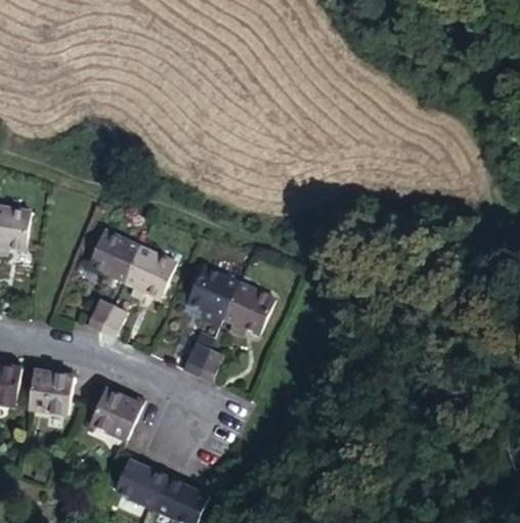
[(0,255),(4,256),(6,245),(25,248),(30,209),(0,205),(0,255)]
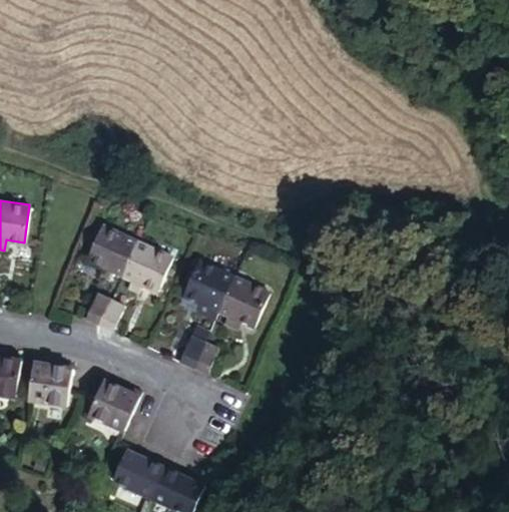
[(112,271),(121,275),(136,241),(102,225),(86,259),(103,266),(99,276),(107,281),(112,271)]
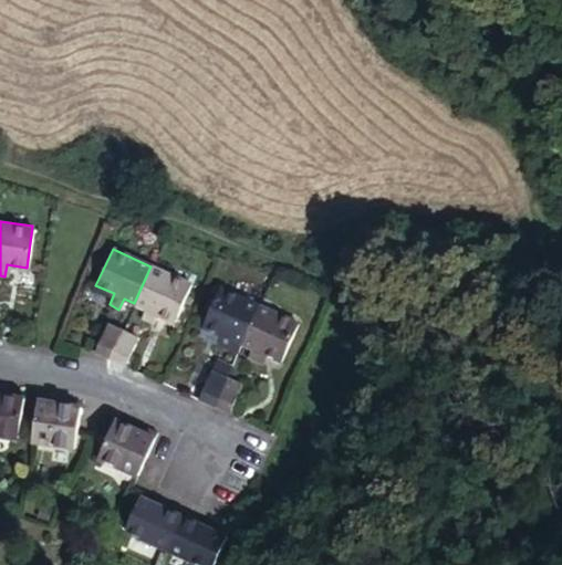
[(151,267),(134,303),(143,307),(138,317),(149,323),(155,313),(173,321),(188,284),(151,267)]
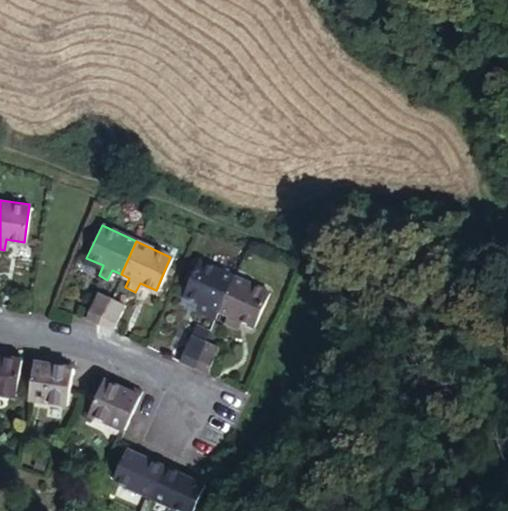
[(218,309),(233,276),(198,261),(183,294),(200,302),(195,311),(205,315),(209,306),(218,309)]
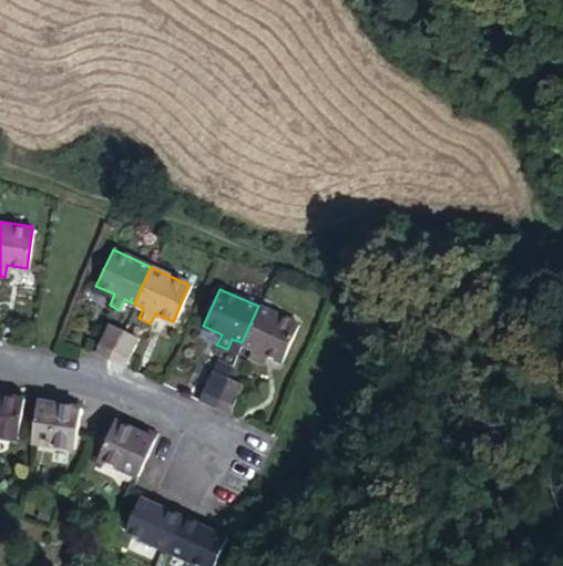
[(295,322),(258,306),(242,342),(252,348),(246,359),(257,363),(262,352),(279,360),(295,322)]
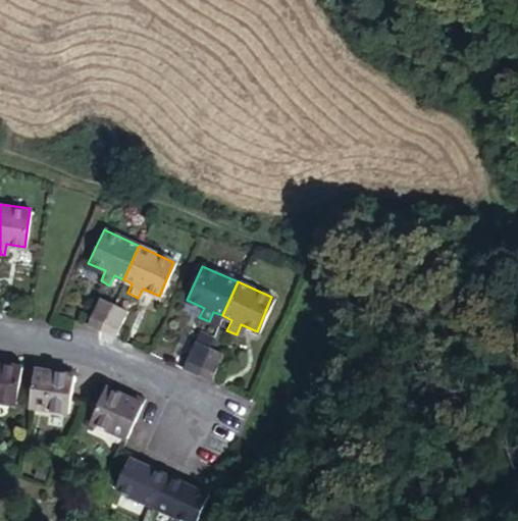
[(87,323),(101,330),(113,304),(98,297),(87,323)]
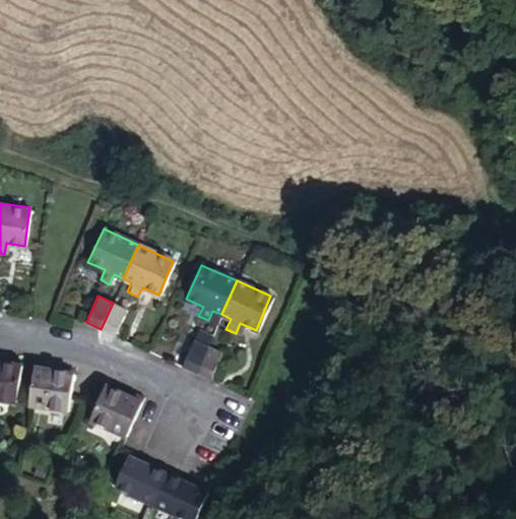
[(113,303),(101,329),(113,335),(126,309),(113,303)]
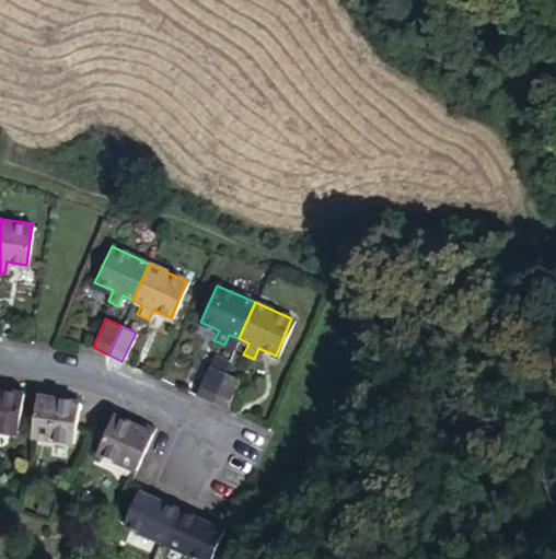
[(210,402),(223,372),(208,364),(195,394),(210,402)]
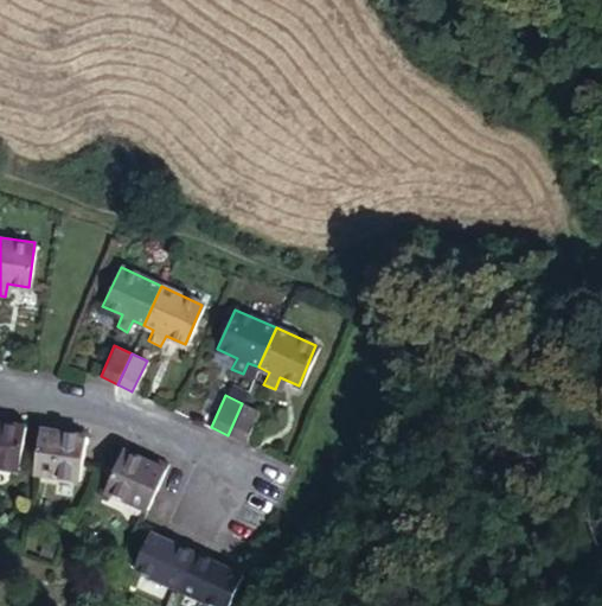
[(257,410),(242,403),(228,435),(243,442),(257,410)]
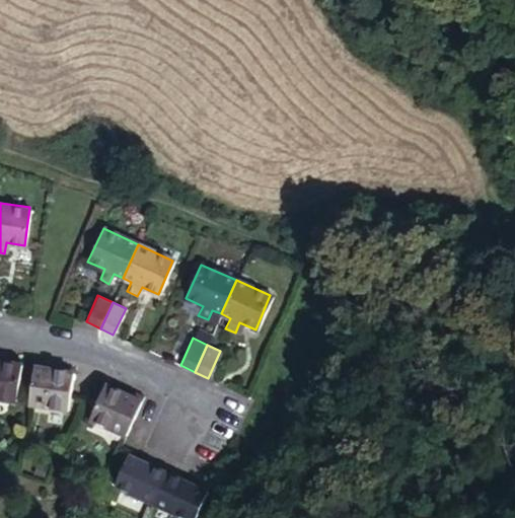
[(0,398),(14,401),(20,364),(0,361),(0,398)]
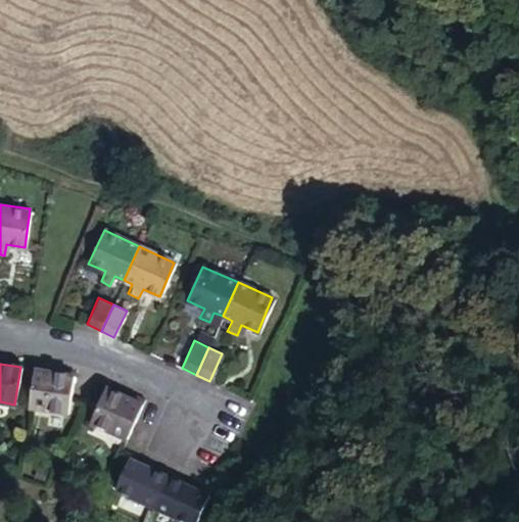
[(34,369),(28,407),(66,413),(74,376),(47,371),(34,369)]
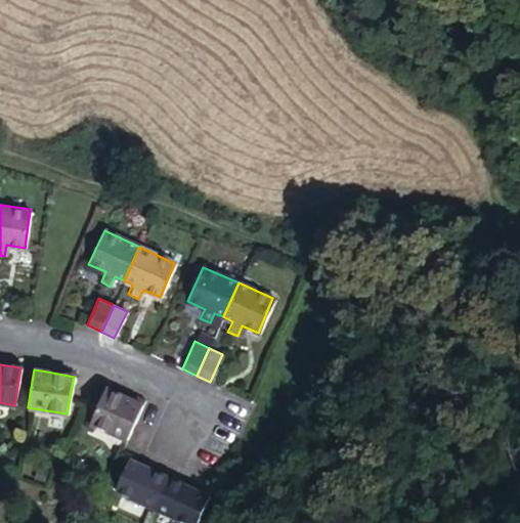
[(89,423),(125,438),(142,403),(130,398),(106,386),(89,423)]
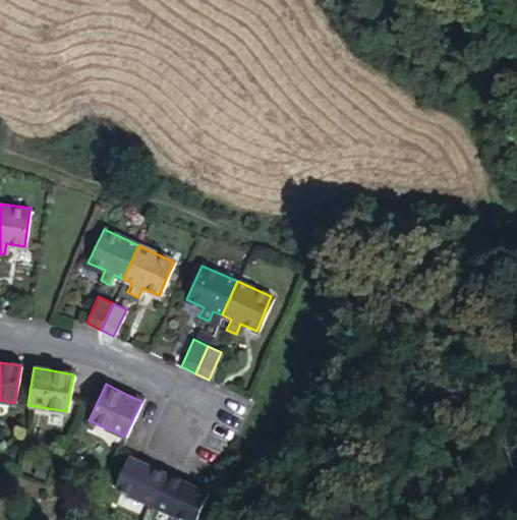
[(141,401),(144,396),(132,390),(129,396),(141,401)]
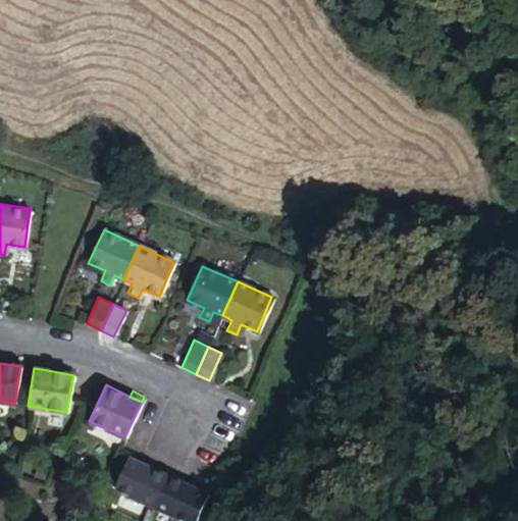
[(112,488),(153,506),(167,475),(157,471),(142,465),(128,457),(112,488)]
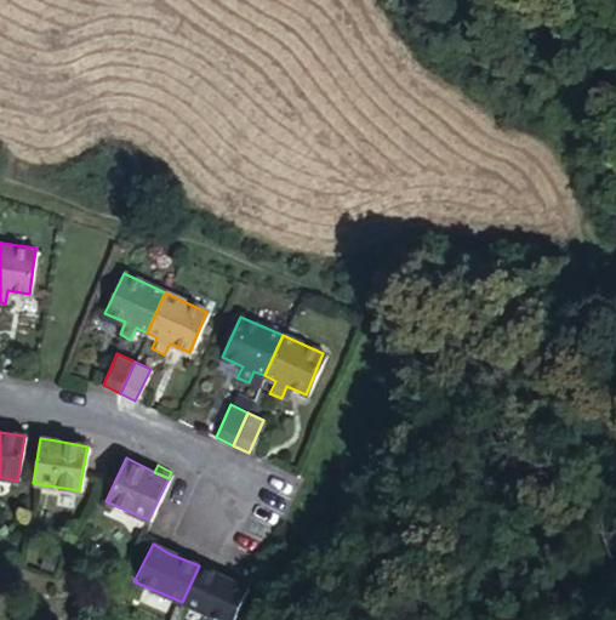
[(169,553),(187,561),(189,555),(172,546),(169,553)]
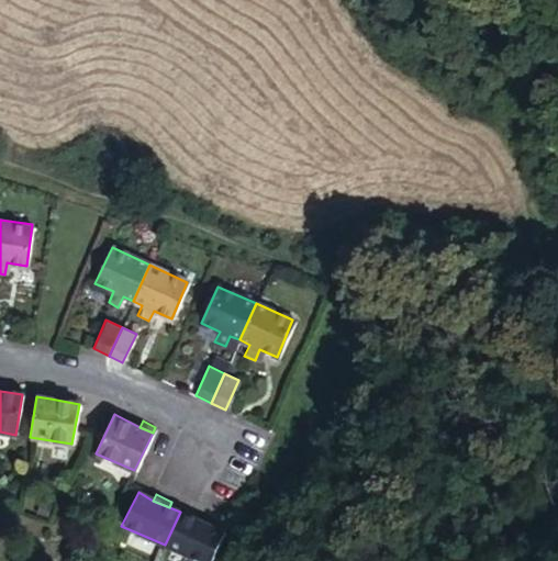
[(180,512),(165,545),(199,560),(208,560),(223,531),(207,525),(193,517),(180,512)]
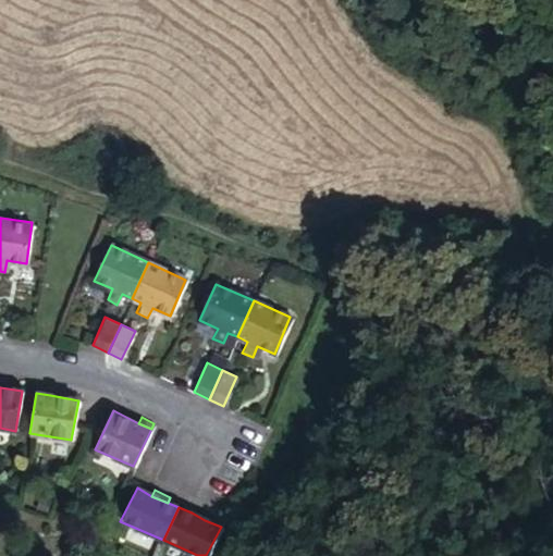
[(194,508),(192,513),(205,520),(208,514),(194,508)]
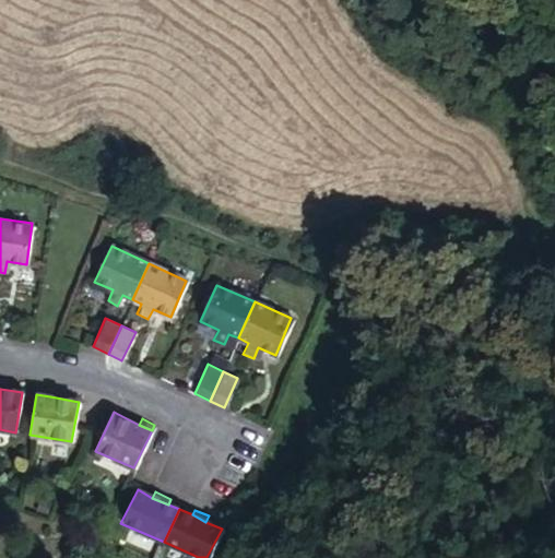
All buildings are outlined.
